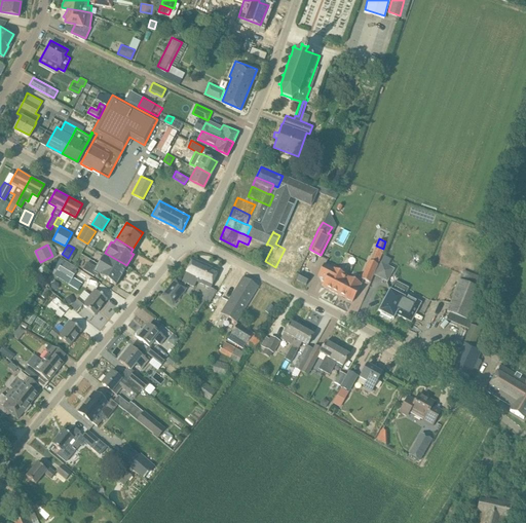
[(285,249),(275,267),(286,272),(295,254),(285,249)]
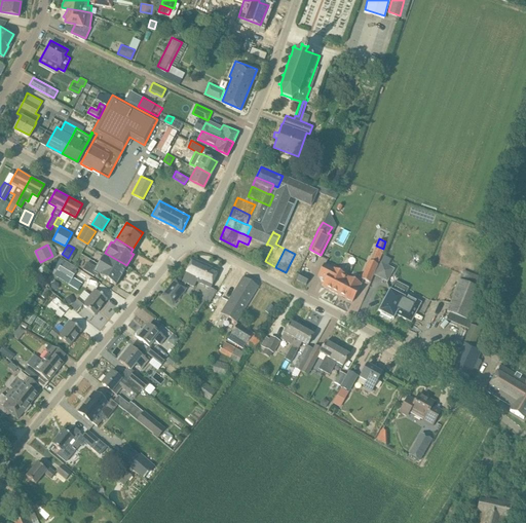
[(126,265),(105,253),(104,252),(96,265),(87,260),(83,267),(94,273),(96,271),(100,273),(116,284),(124,268),(127,269),(128,267),(126,265)]
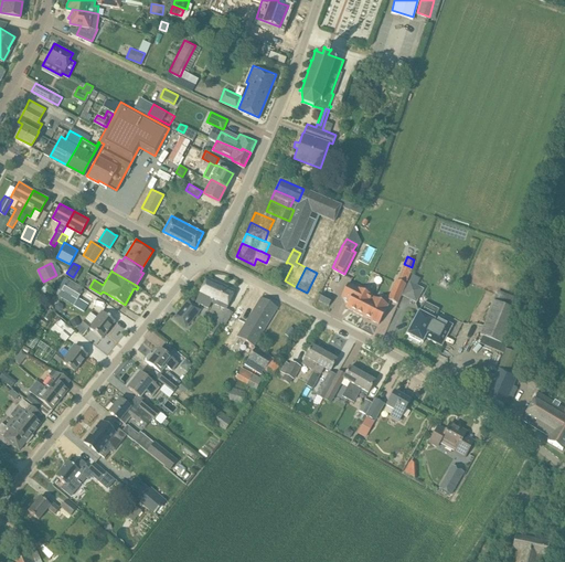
[(189,298),(174,315),(183,322),(187,326),(201,308),(198,306),(201,301),(204,304),(206,298),(226,308),(231,298),(235,288),(208,275),(195,299),(193,303),(189,298)]
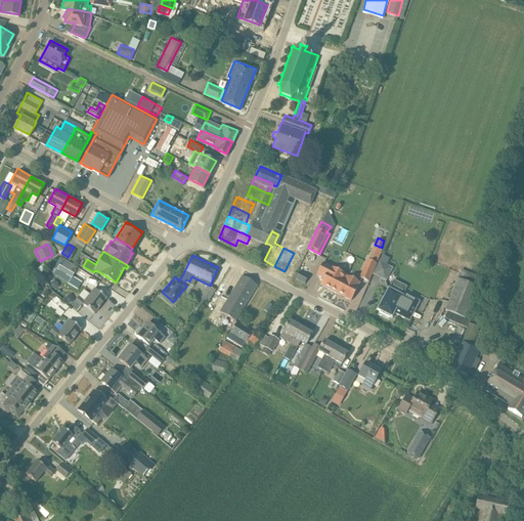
[(62,257),(53,272),(68,281),(76,268),(73,266),(75,263),(62,257)]
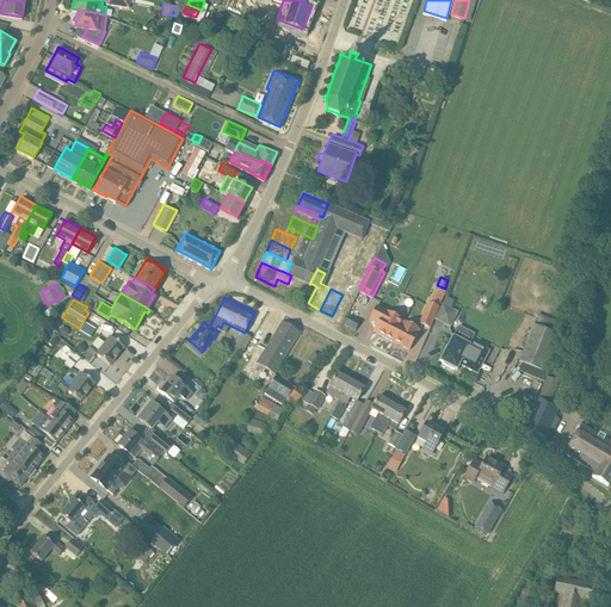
[(427,326),(438,305),(429,301),(418,321),(427,326)]
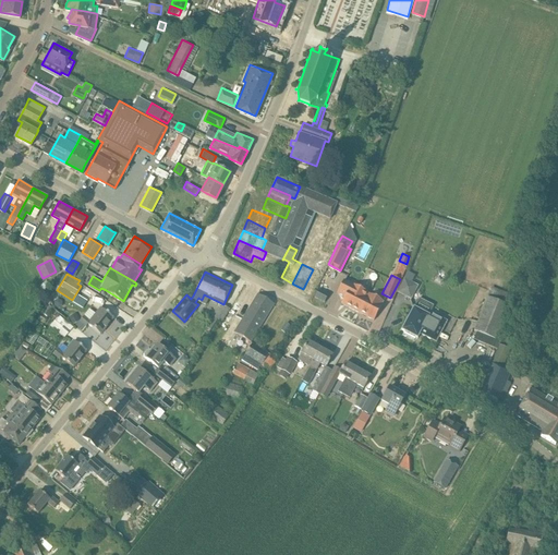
[(417,284),(404,276),(397,290),(410,297),(417,284)]
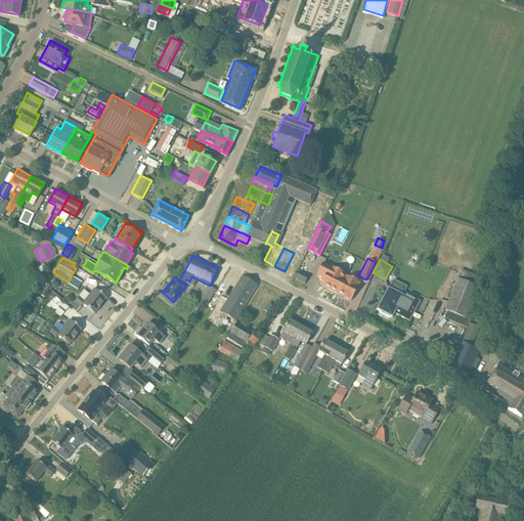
[(42,263),(39,266),(41,268),(43,270),(47,265),(43,261),(42,263)]
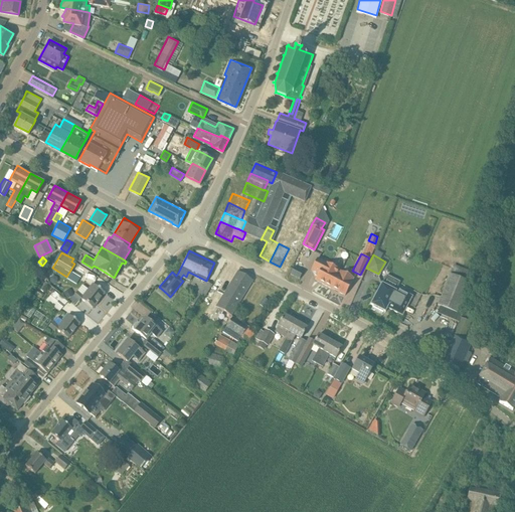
[(315,278),(320,280),(332,287),(340,270),(317,258),(313,266),(319,270),(315,278)]
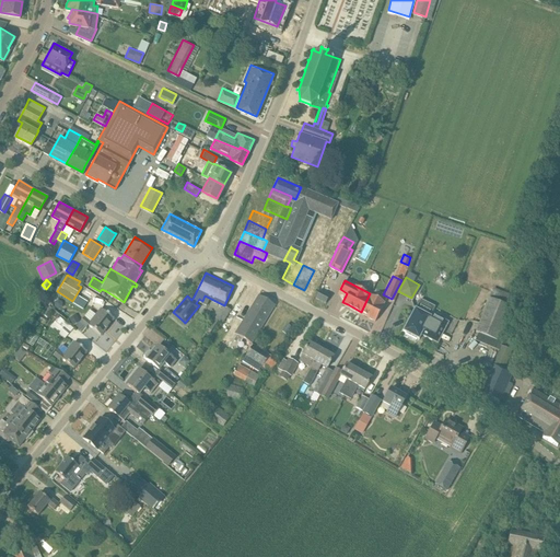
[(493,286),(476,329),(502,340),(515,306),(511,305),(515,294),(493,286)]
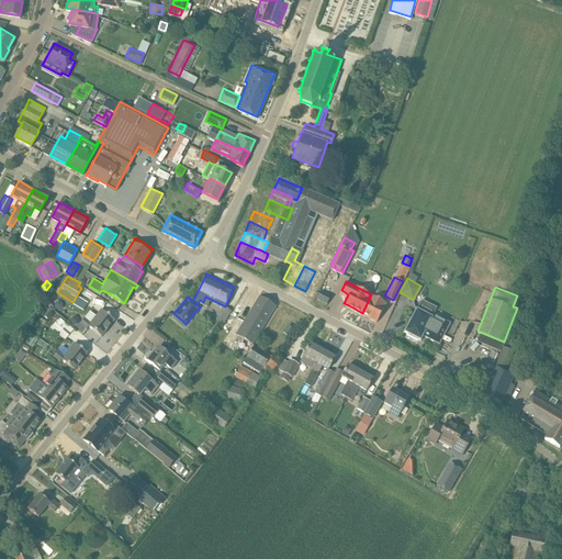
[(330,294),(321,289),(316,297),(327,302),(330,294)]
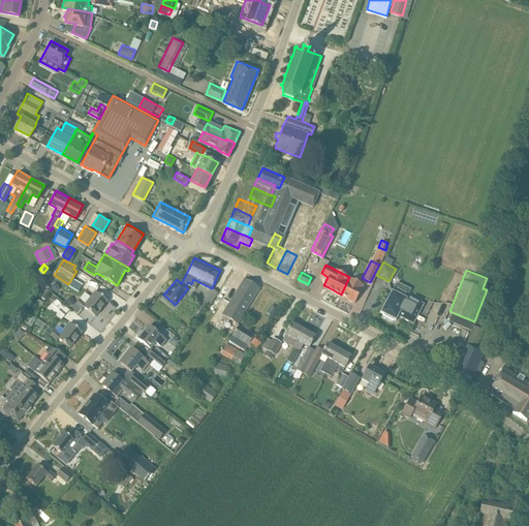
[(259,285),(244,276),(222,312),(238,321),(259,285)]
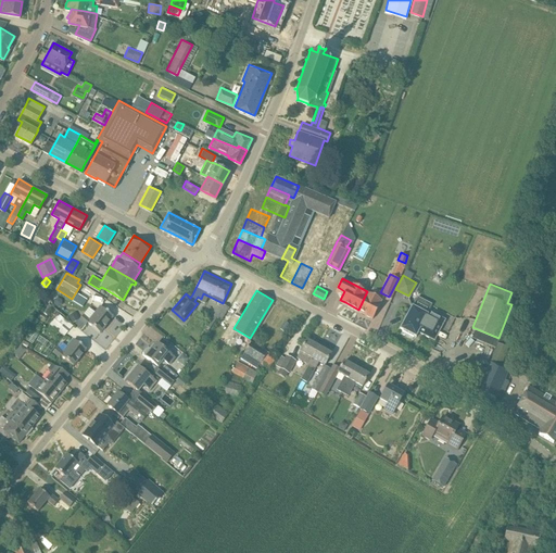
[(367,291),(358,310),(373,316),(381,299),(367,291)]
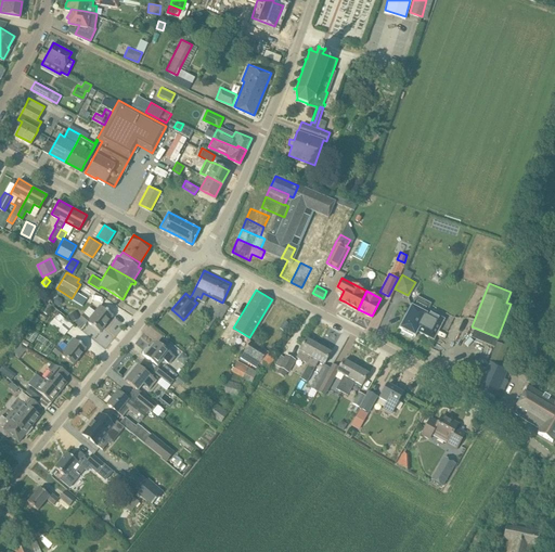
[(113,313),(100,304),(89,318),(82,312),(76,321),(82,325),(86,322),(88,320),(100,330),(113,313)]
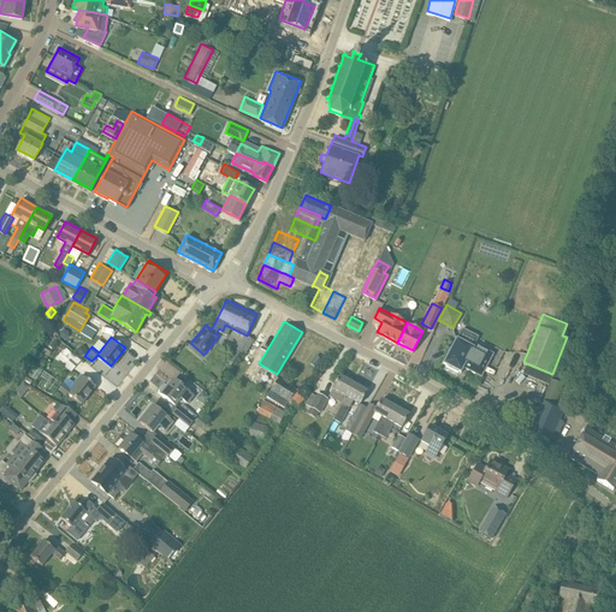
[(456,337),(451,346),(443,361),(446,362),(445,366),(457,372),(458,369),(461,369),(463,364),(481,374),(492,351),(474,342),(473,345),(456,337)]
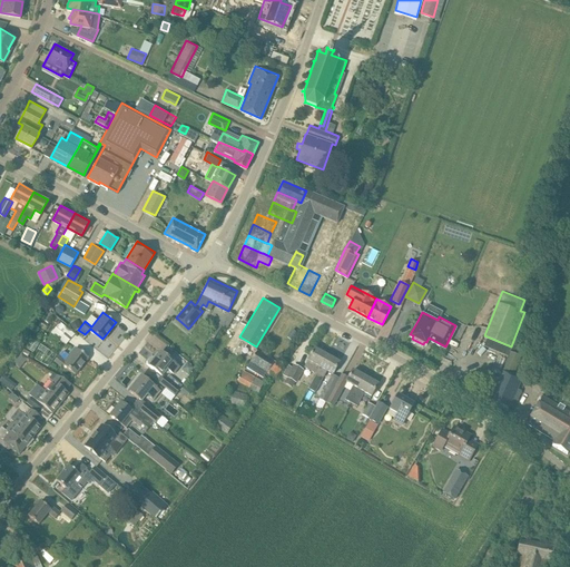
[(75,332),(60,320),(51,330),(66,342),(75,332)]
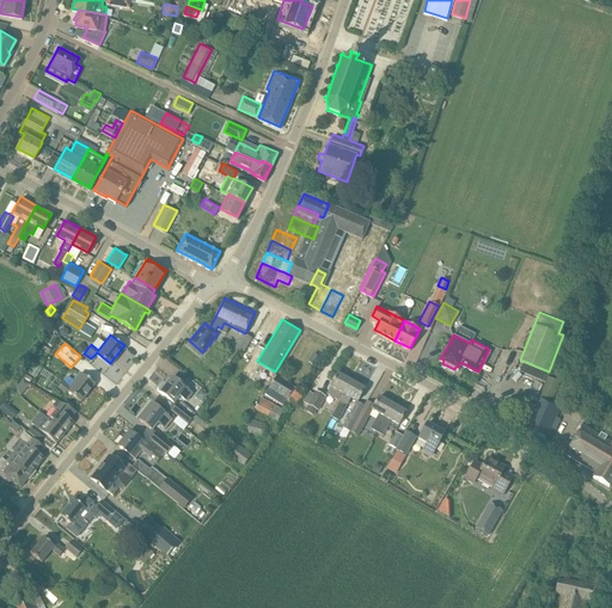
[(77,347),(80,352),(87,348),(85,343),(77,347)]
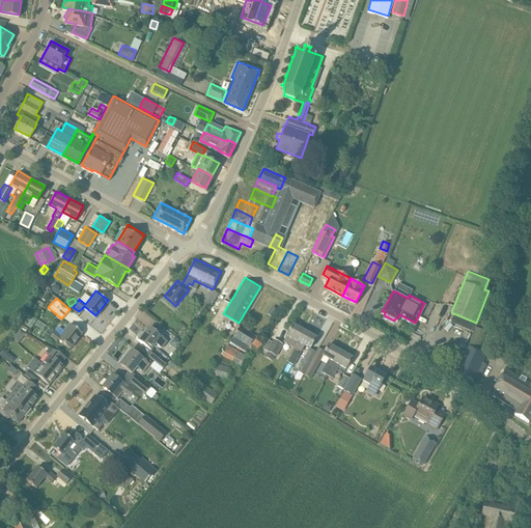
[(140,331),(137,334),(138,337),(139,338),(147,345),(150,348),(157,340),(163,345),(167,339),(156,331),(160,325),(154,321),(144,332),(143,330),(140,331)]
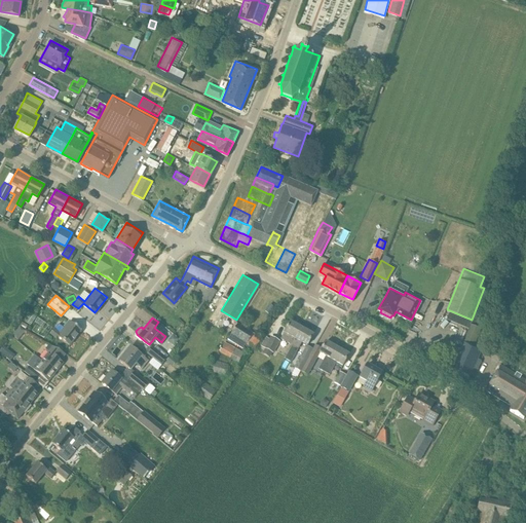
[(81,328),(70,319),(60,332),(53,327),(49,332),(55,337),(58,334),(69,343),(81,328)]
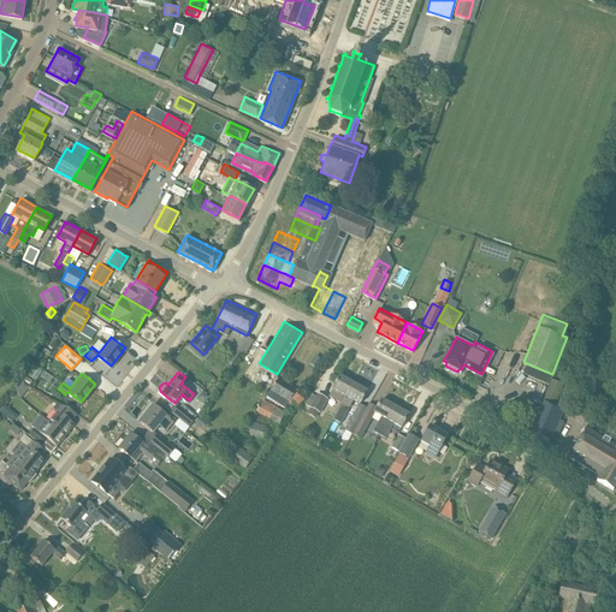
[(332,386),(329,392),(343,400),(347,393),(353,381),(339,374),(333,384),(332,386)]
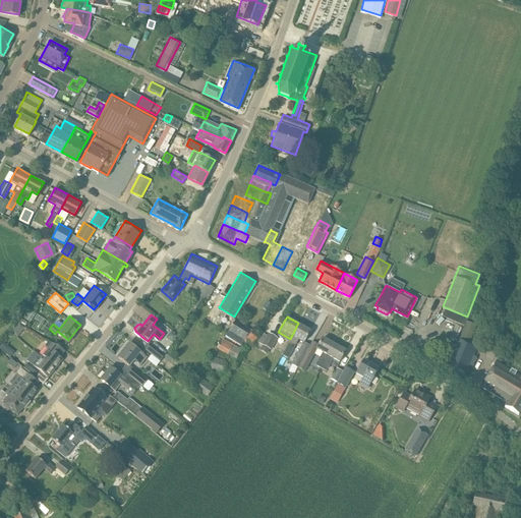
[(255,335),(257,333),(250,328),(236,318),(226,333),(240,343),(243,339),(249,343),(255,335)]
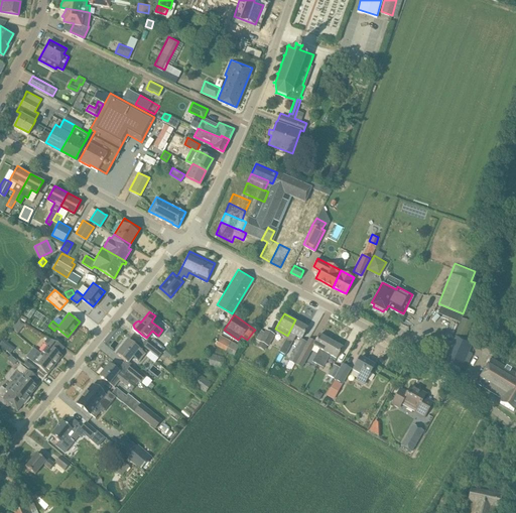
[(24,323),(19,318),(12,327),(17,332),(24,323)]
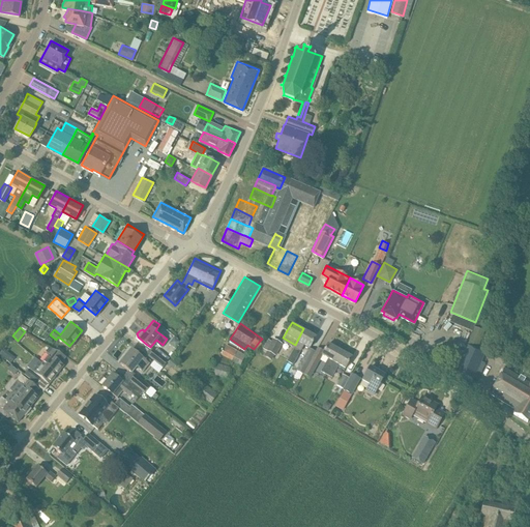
[(295,345),(294,345),(299,348),(303,342),(310,346),(311,344),(316,334),(303,328),(298,339),(295,345)]
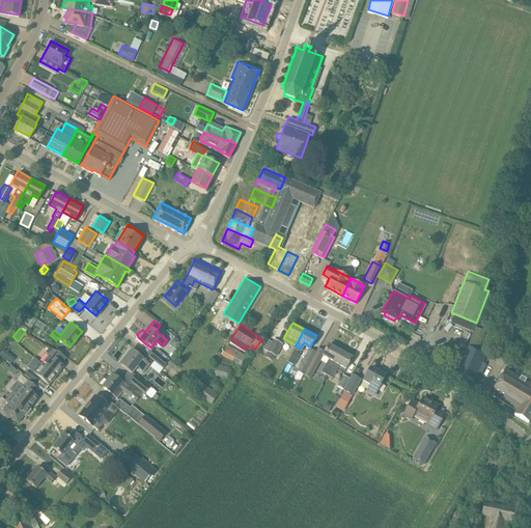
[(472,331),(467,343),(464,350),(455,369),(474,378),(478,368),(485,352),(477,348),(482,336),(472,331)]
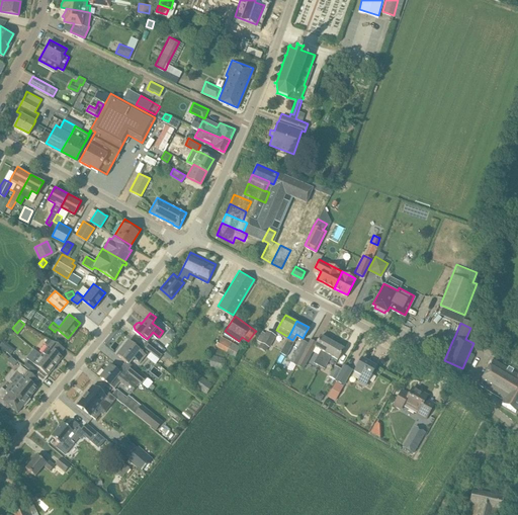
[(275,334),(266,329),(265,331),(261,330),(256,339),(269,346),(275,334)]
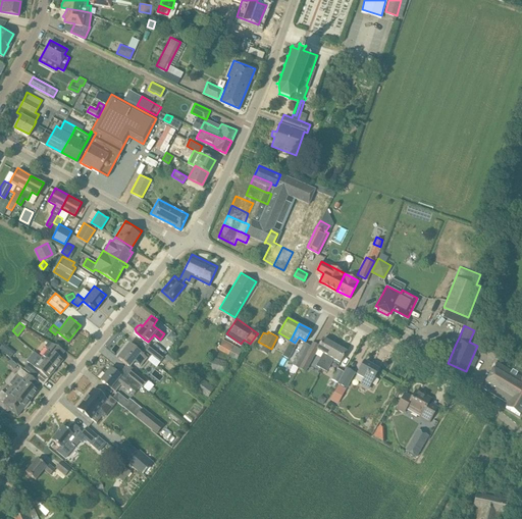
[(323,350),(316,363),(321,367),(329,353),(334,343),(323,336),(317,347),(323,350)]
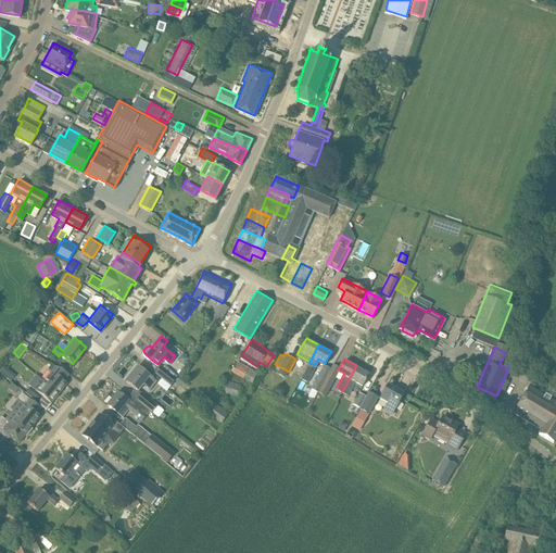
[(257,371),(238,360),(231,371),(252,381),(257,371)]
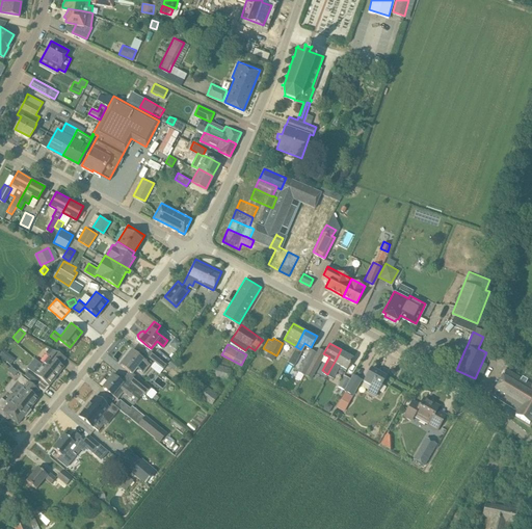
[(50,354),(43,363),(56,374),(63,365),(60,363),(65,355),(51,346),(46,352),(50,354)]
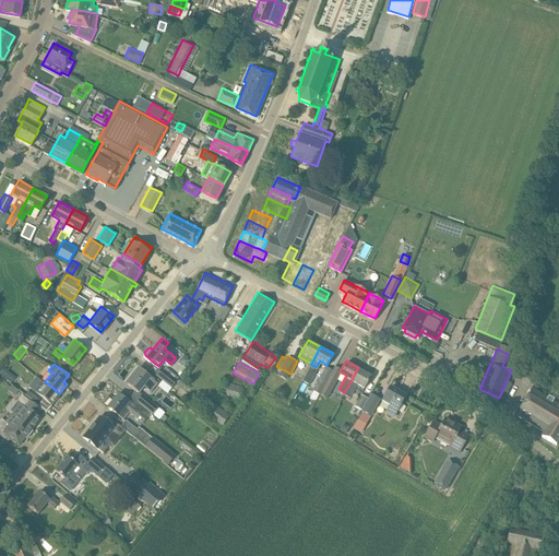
[(470,385),(479,389),(488,368),(478,364),(470,385)]
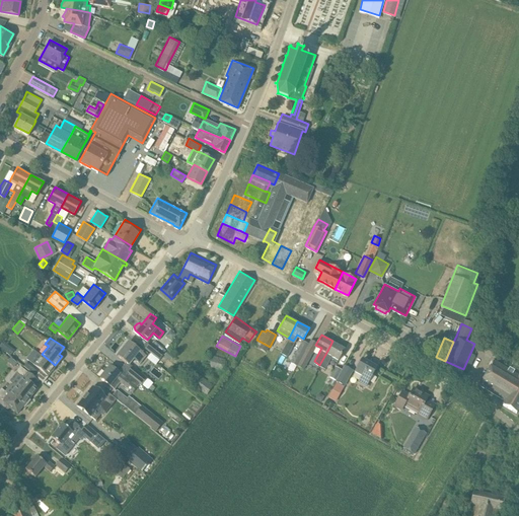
[(306,347),(308,343),(302,339),(290,361),(296,364),(306,347)]
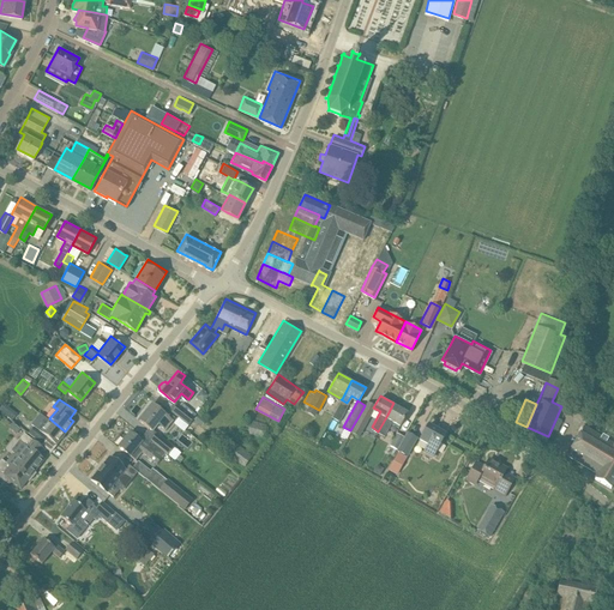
[(11,406),(5,402),(0,406),(6,411),(11,406)]
